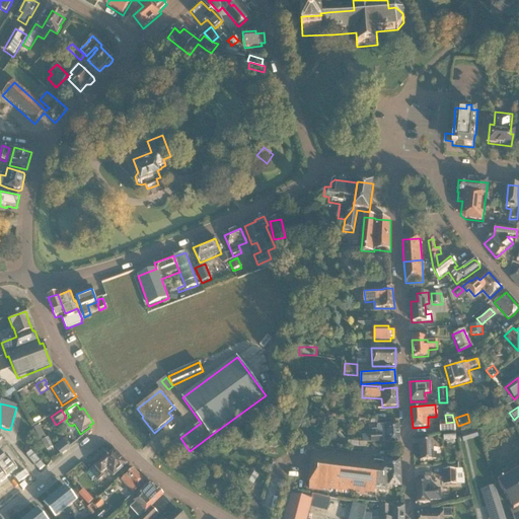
[(439,423),(440,433),(455,433),(454,422),(446,423),(439,423)]
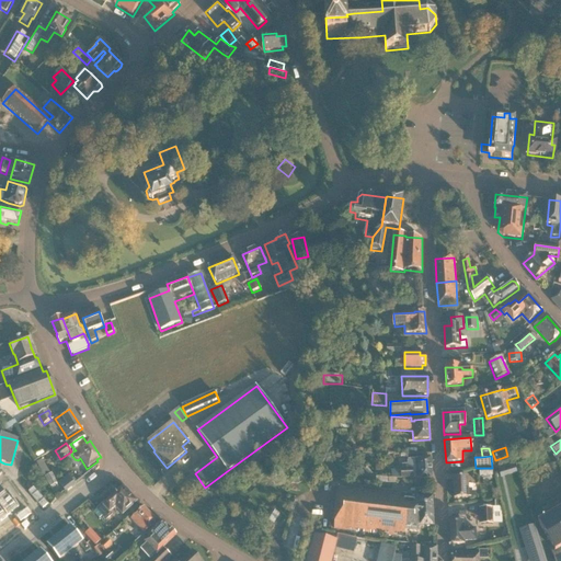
[(50,474),(43,460),(43,459),(42,460),(36,462),(37,464),(37,465),(45,478),(50,474)]
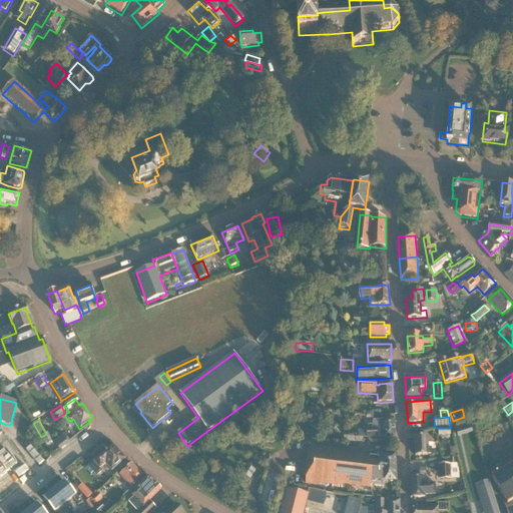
[(378,439),(395,438),(394,420),(373,421),(373,426),(368,426),(368,430),(367,430),(367,439),(378,438),(378,439)]
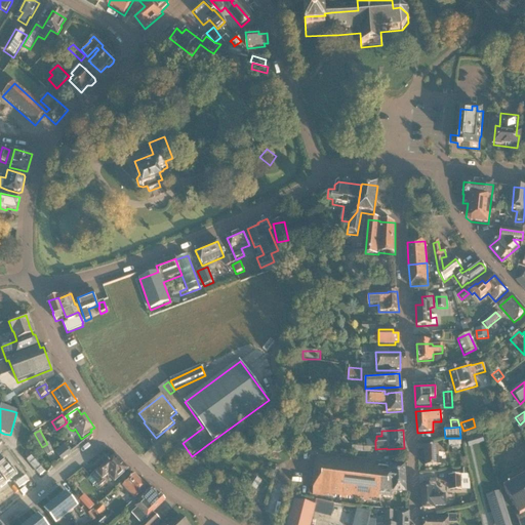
[(481,434),(475,436),(477,444),(484,442),(481,434)]
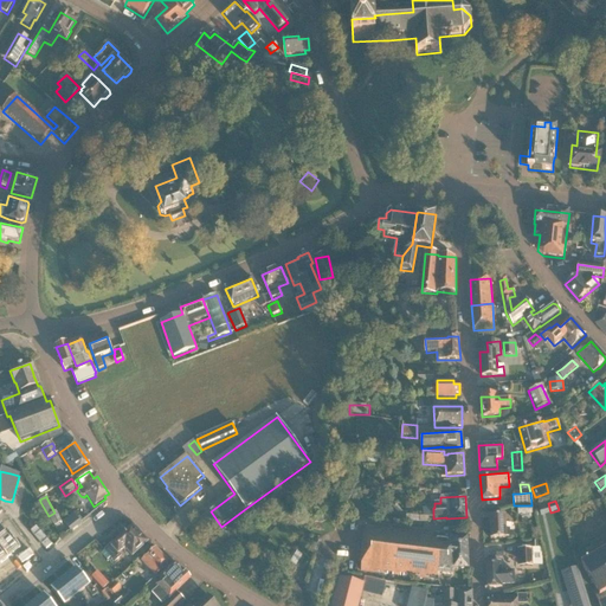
[(532,515),(532,505),(517,507),(517,516),(532,515)]
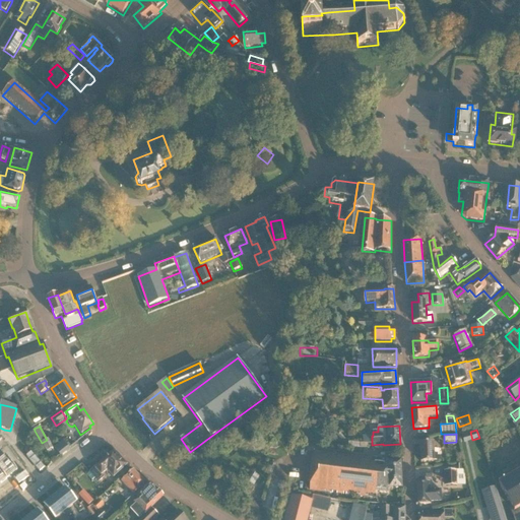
[(42,443),(47,452),(53,449),(49,440),(42,443)]
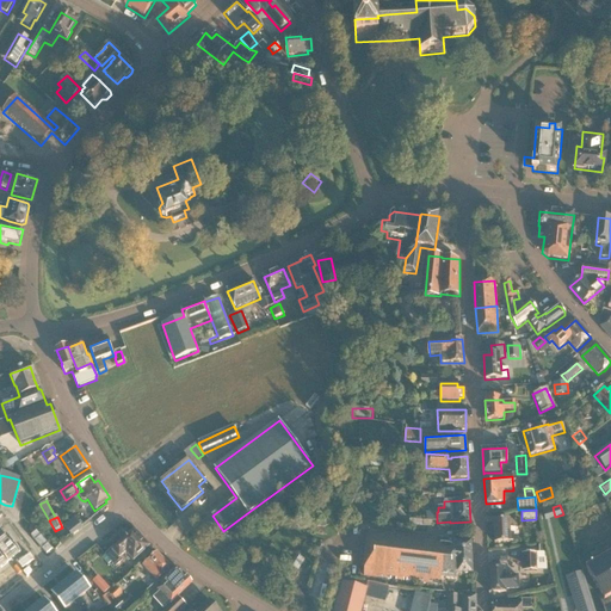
[(510,530),(510,520),(494,522),(495,544),(518,543),(518,529),(510,530)]
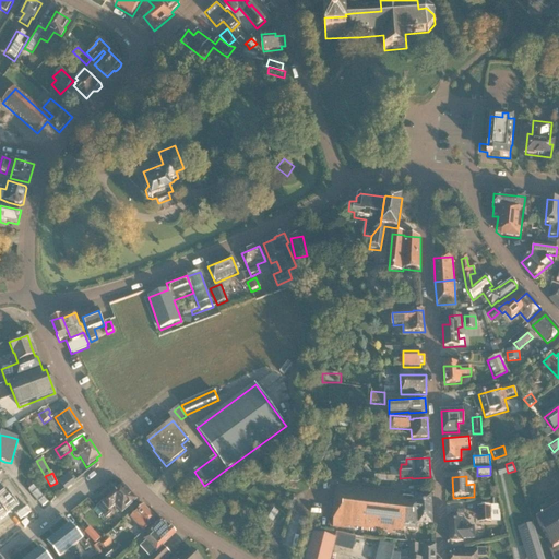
[(116,506),(122,512),(135,500),(122,486),(109,497),(107,498),(100,502),(102,503),(96,509),(106,519),(110,514),(108,511),(116,506)]
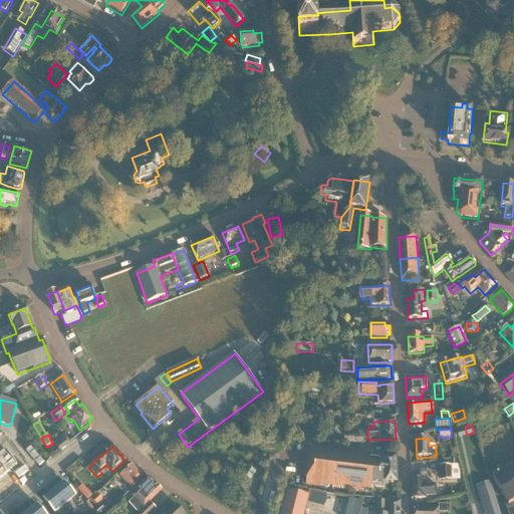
[(306,486),(329,488),(371,493),(372,487),(383,488),(384,484),(398,484),(397,457),(382,457),(382,458),(375,457),(375,454),(310,447),(306,486)]
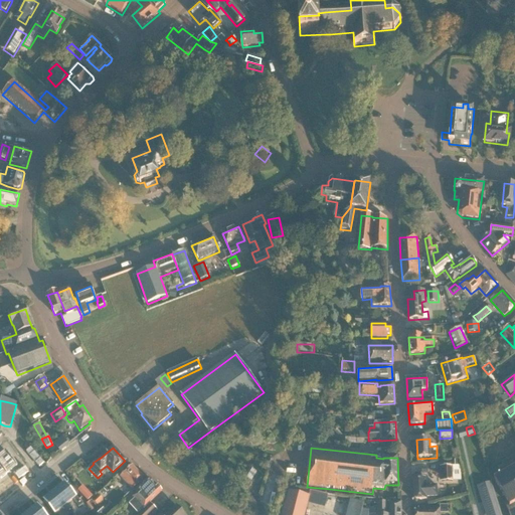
[(5,451),(0,455),(0,465),(7,475),(18,467),(5,451)]
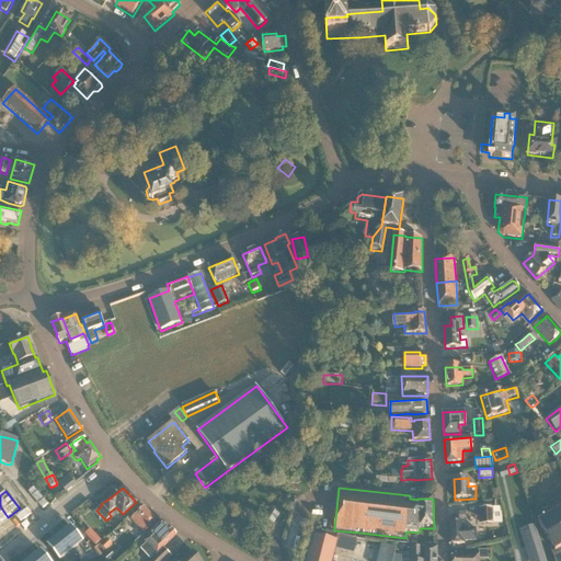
[(560,560),(560,496),(539,510),(544,518),(538,522),(554,551),(552,553),(553,556),(554,560),(560,560)]
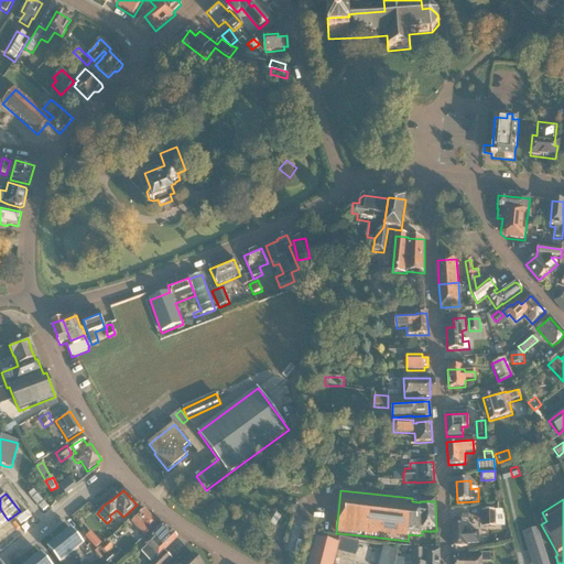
[(132,521),(145,535),(152,530),(149,527),(154,522),(143,510),(132,521)]
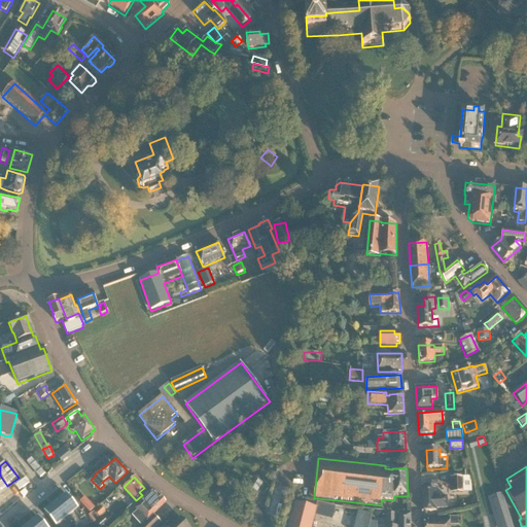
[(450,479),(450,494),(471,493),(471,478),(450,479)]
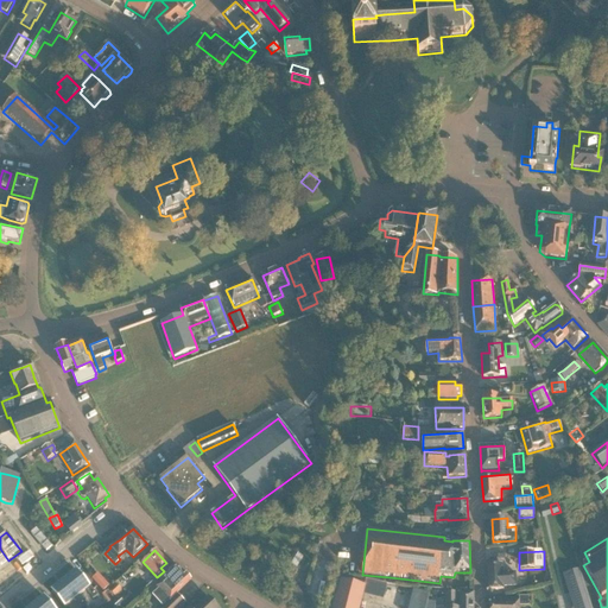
[(298,567),(304,557),(298,553),(292,564),(298,567)]
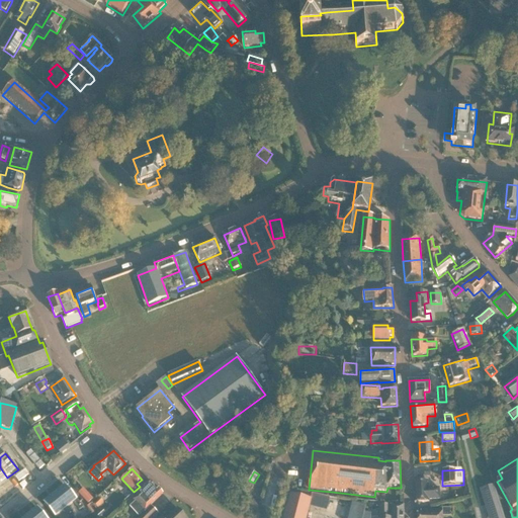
[(428,490),(428,481),(414,482),(415,504),(429,503),(429,501),(440,500),(439,489),(428,490)]
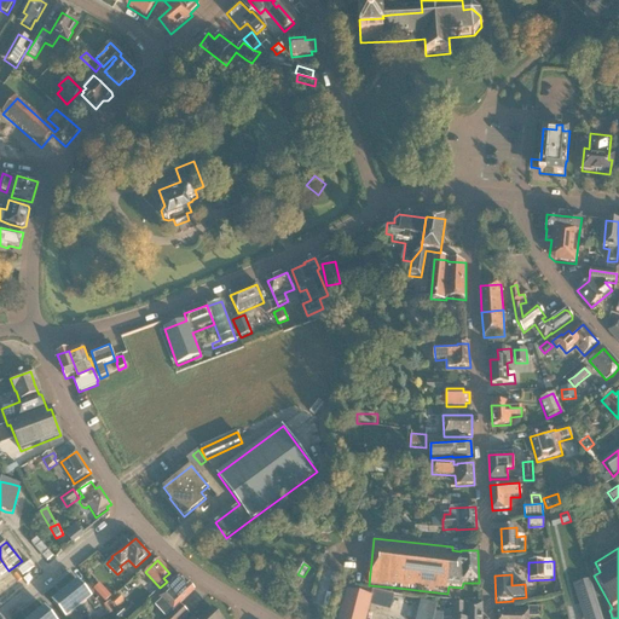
[(186,583),(186,584),(178,576),(162,590),(165,594),(158,599),(160,600),(152,606),(163,617),(172,609),(172,611),(194,591),(186,583)]
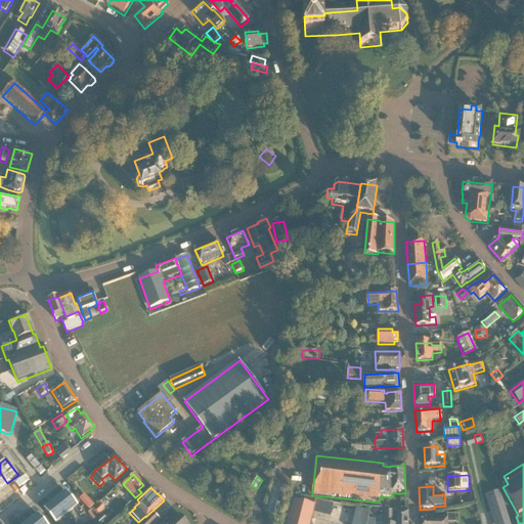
[(499,491),(485,496),(490,516),(506,511),(499,491)]
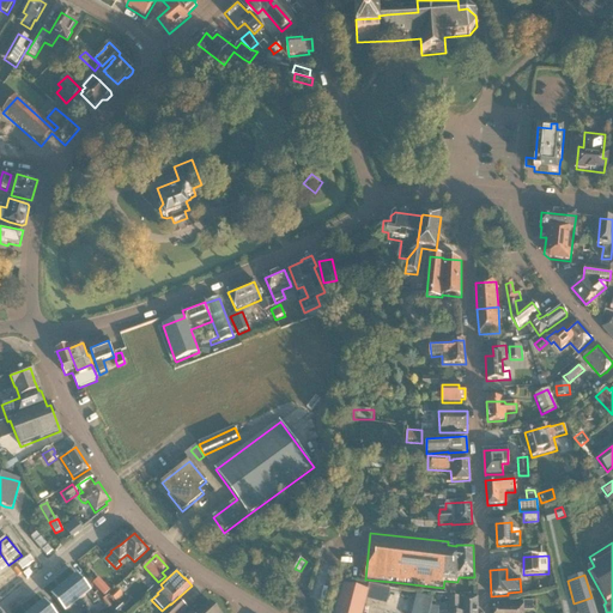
[(78,577),(65,587),(78,604),(80,601),(87,595),(90,593),(78,577)]
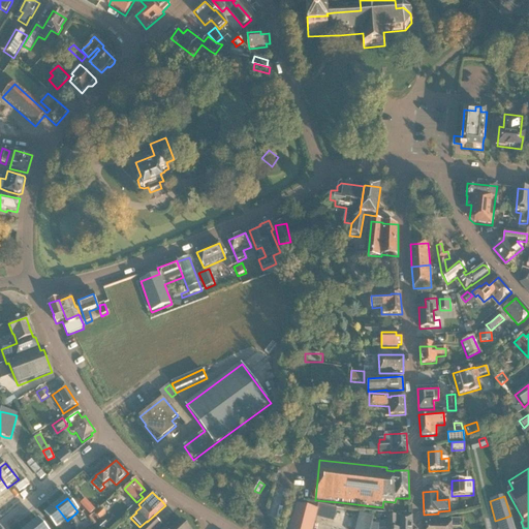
[(297,504),(290,528),(312,528),(317,509),(297,504)]
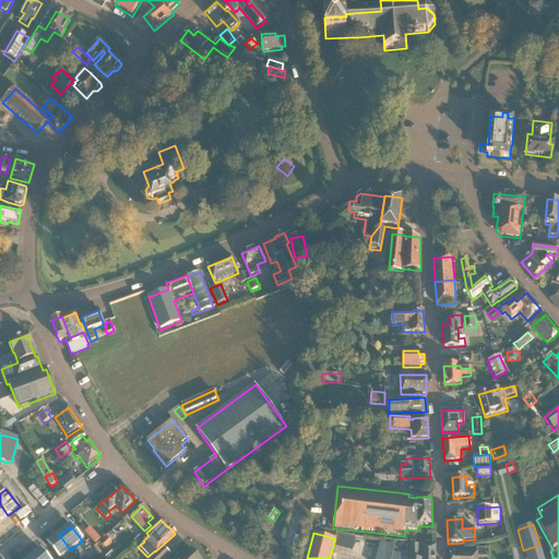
[(95,534),(90,539),(95,545),(100,539),(95,534)]
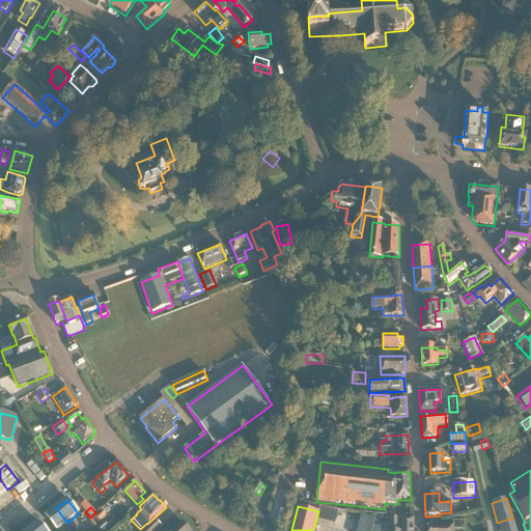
[(56,508),(46,518),(57,530),(65,524),(67,523),(56,508)]
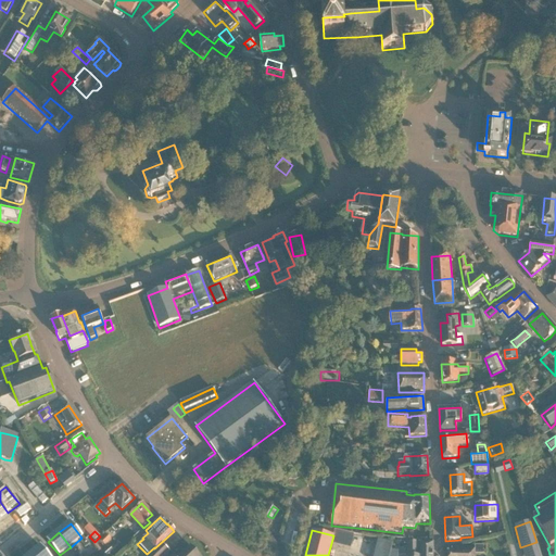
[(111,541),(106,535),(100,542),(104,546),(111,541)]
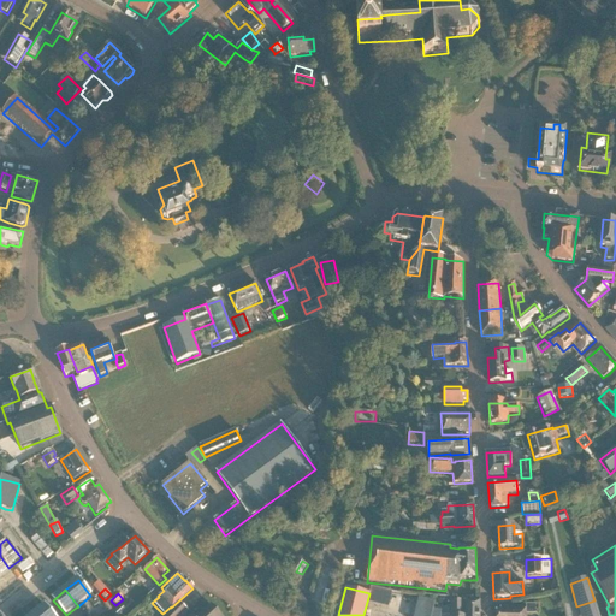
[(90,596),(88,598),(95,608),(100,604),(92,594),(90,596)]
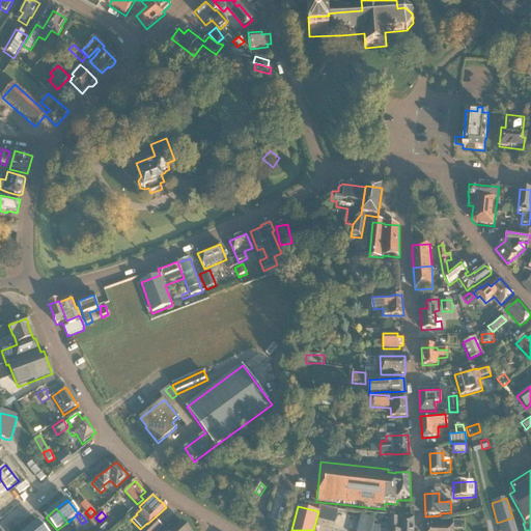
[(413,530),(414,519),(390,519),(389,530),(413,530)]
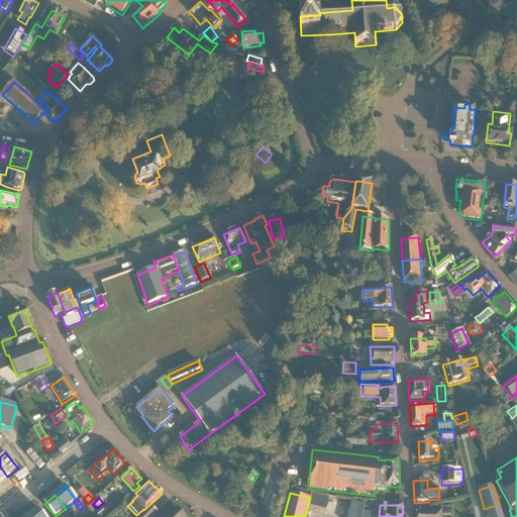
[(151,516),(157,513),(150,506),(138,516),(151,516)]
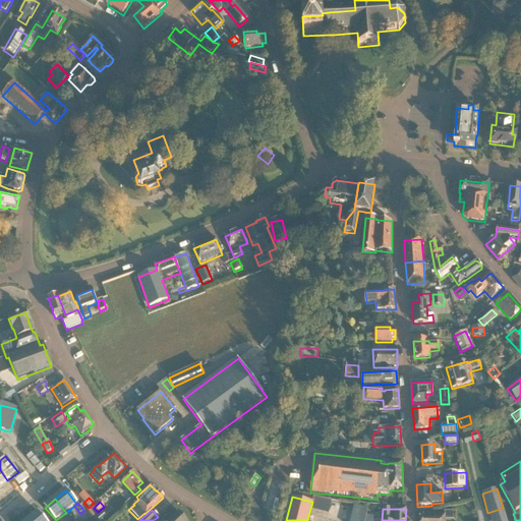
[(66,513),(64,514),(69,520),(70,520),(74,519),(68,511),(66,513)]
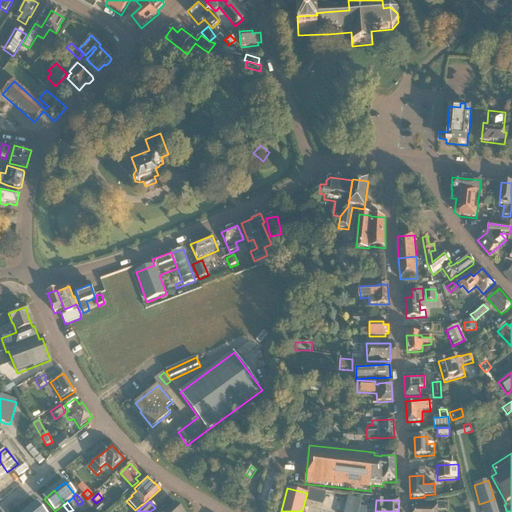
[(437,511),(438,511),(445,511),(445,503),(437,503),(437,505),(416,505),(416,507),(412,507),(412,511),(437,511)]
